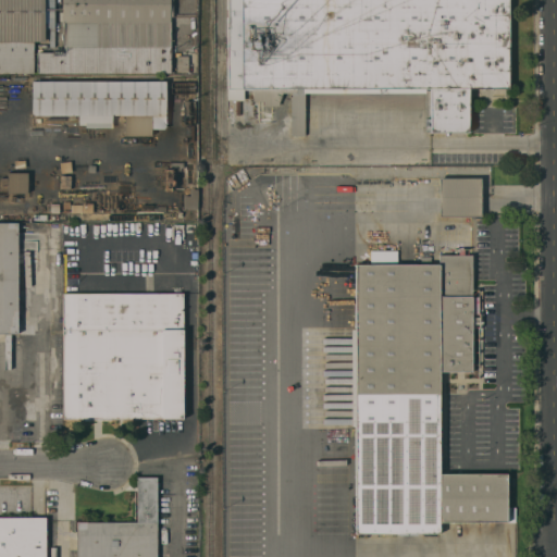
[(0,73),(0,0),(45,0),(45,19),(54,19),(54,46),(42,46),(42,41),(33,41),(33,73),(0,73)]
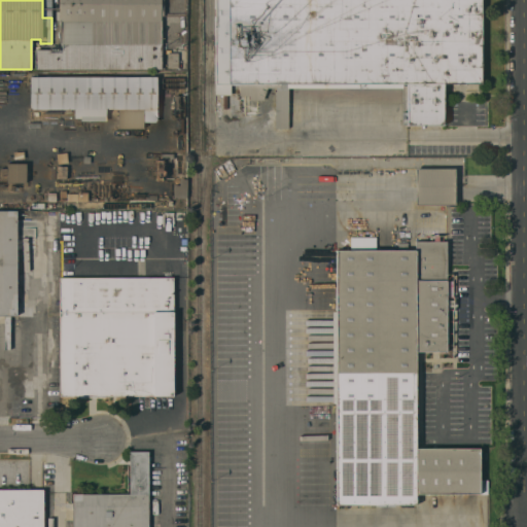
[(35,69),(35,49),(60,49),(60,20),(56,20),(56,11),(59,11),(59,0),(161,0),(161,69),(35,69)]
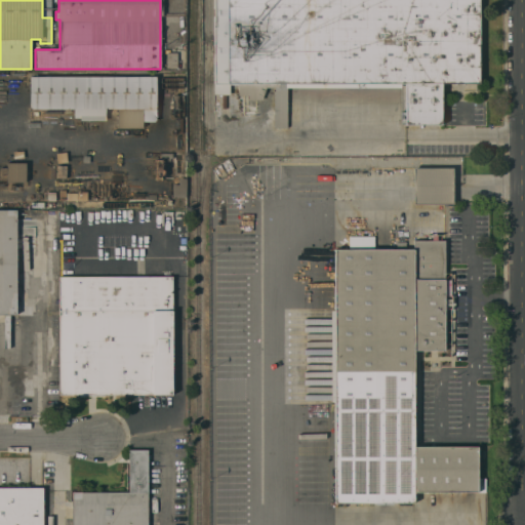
[(479,0),(479,83),(441,83),(441,124),(427,124),(427,127),(422,127),(422,124),(405,124),(405,123),(401,123),(401,112),(405,112),(405,84),(401,84),(401,87),(287,87),(287,128),(274,128),(274,94),(275,87),(266,87),(261,97),(261,99),(247,99),(247,95),(238,95),(238,84),(229,84),(229,94),(213,94),(213,0),(479,0)]
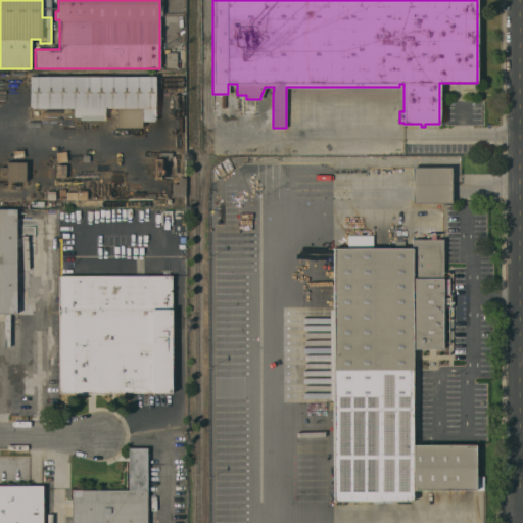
[(165,52),(177,52),(177,67),(165,67),(165,52)]
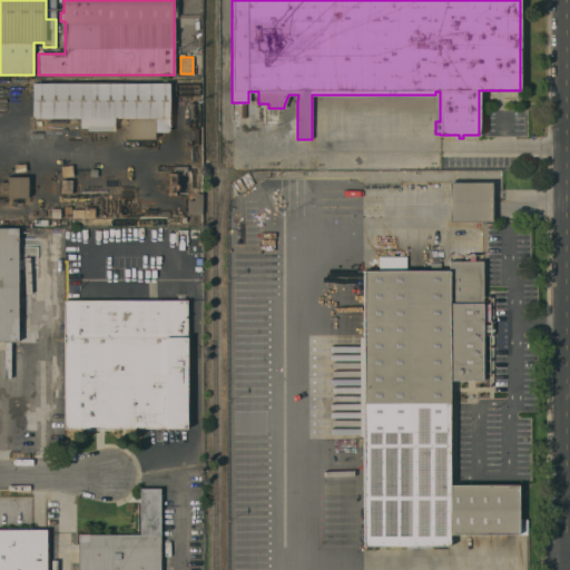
[(169,82),(169,131),(155,131),(155,139),(127,139),(127,118),(115,118),(115,130),(86,131),(86,128),(80,128),(80,118),(32,118),(32,84),(169,82)]
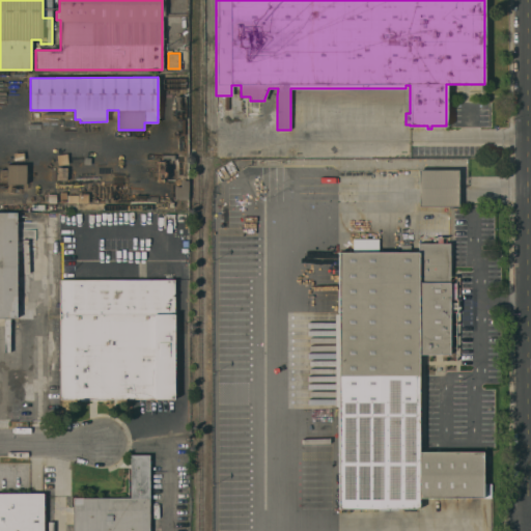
[(164,103),(174,104),(173,114),(163,113),(164,103)]
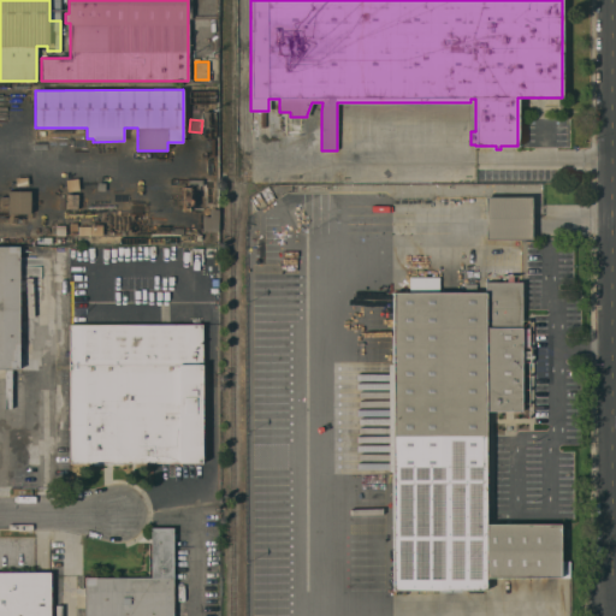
[(7,191),(30,191),(30,213),(7,213),(7,191)]
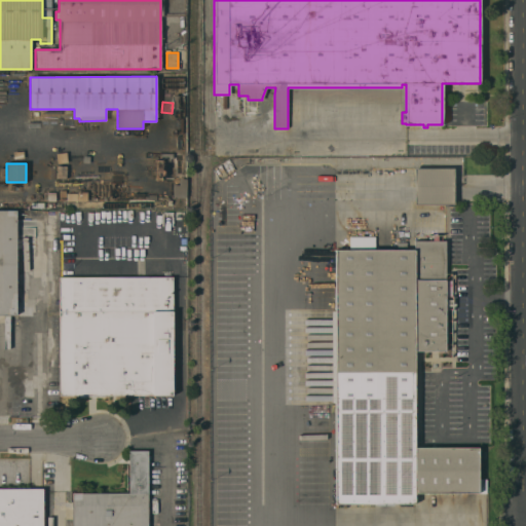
[(453,168),(453,187),(453,203),(414,204),(414,186),(414,168),(453,168)]
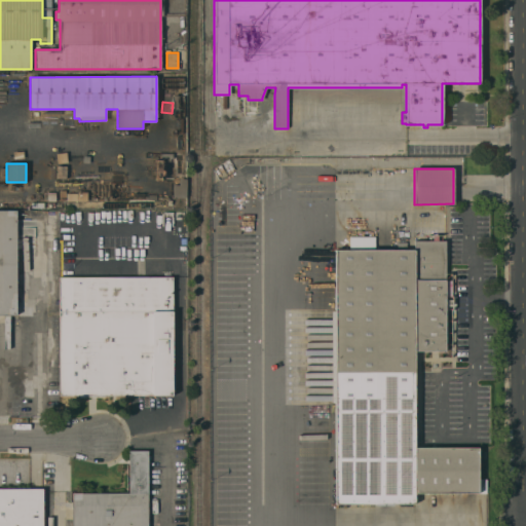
[(186,179),(175,179),(174,208),(185,208),(186,179)]
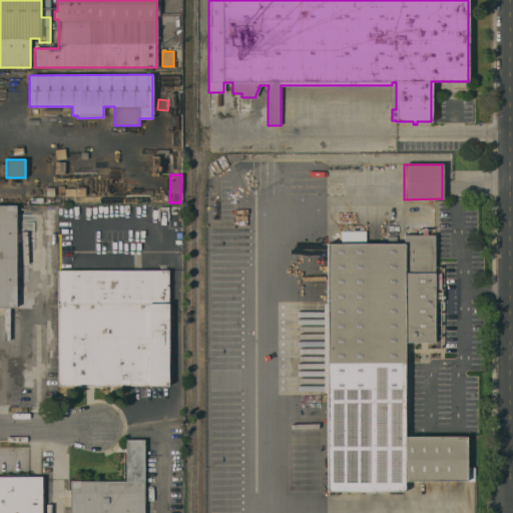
[(0,204),(16,204),(16,307),(0,307),(0,204)]
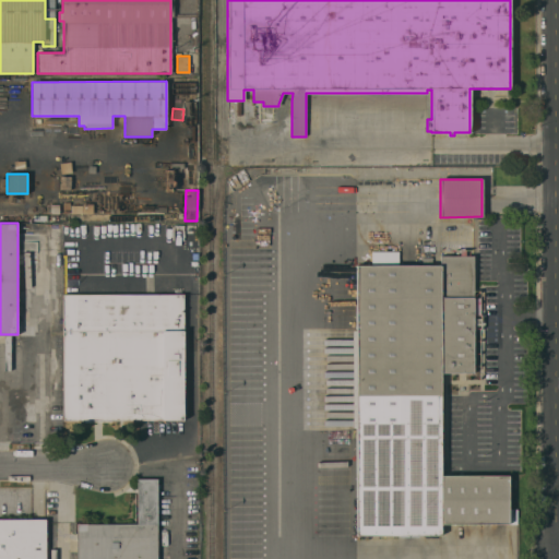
[(371,251),(399,251),(399,265),(421,265),(421,257),(431,257),(431,265),(440,265),(440,256),(461,256),(461,250),(466,250),(466,256),(473,256),(473,290),(480,289),(480,380),(464,380),(464,372),(440,372),(440,476),(508,476),(508,509),(516,509),(516,524),(440,524),(440,535),(356,535),(356,265),(371,265),(371,251)]
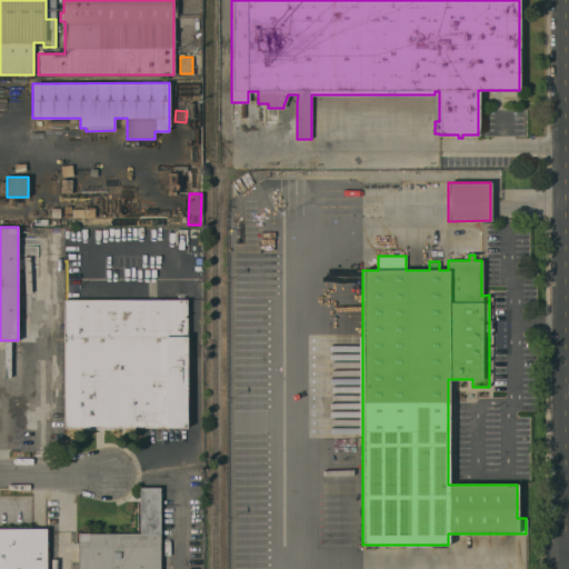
[(187,428),(112,428),(112,429),(86,429),(86,428),(63,428),(63,300),(68,300),(68,291),(73,291),(73,299),(187,299),(187,428)]
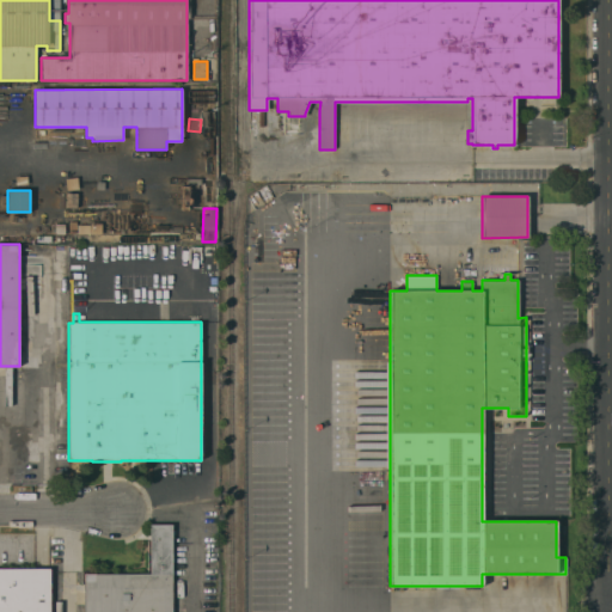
[(172,611),(84,611),(84,574),(150,574),(150,525),(172,525),(172,611)]
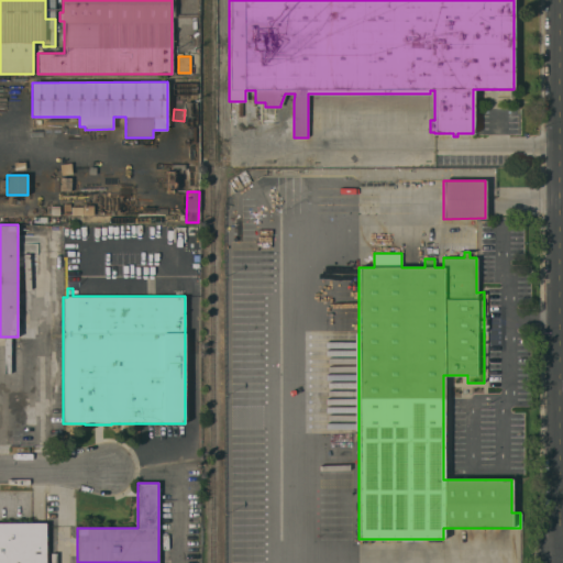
[(46,562),(0,562),(0,522),(46,522),(46,562)]
